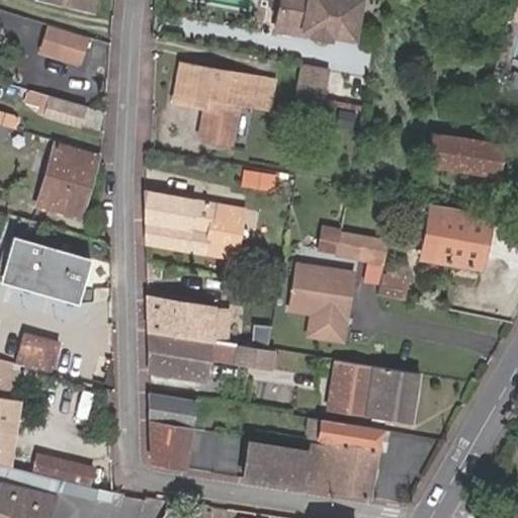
[(91,0),(39,0),(91,11),(91,0)]
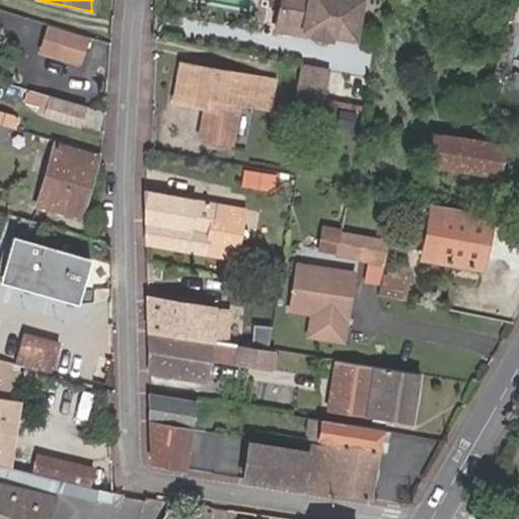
[(359,0),(279,0),(276,28),(303,32),(304,27),(354,35),(359,0)]
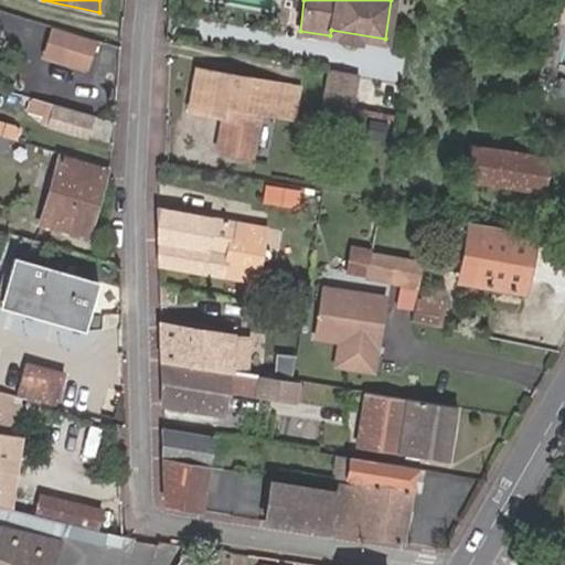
[(490,2),(479,0),(475,22),(486,24),(490,2)]
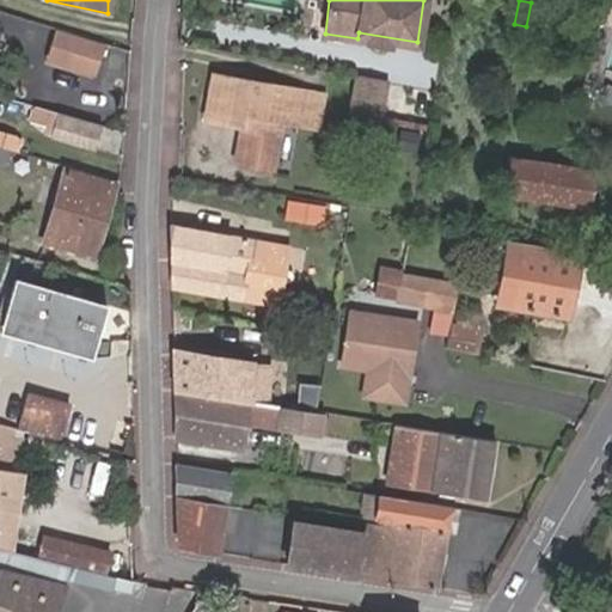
[(71,31),(49,25),(40,56),(61,62),(71,31)]
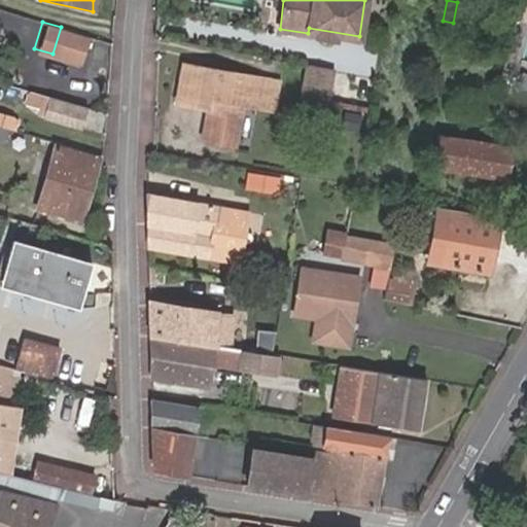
[(88,35),(61,27),(53,54),(80,62),(88,35)]
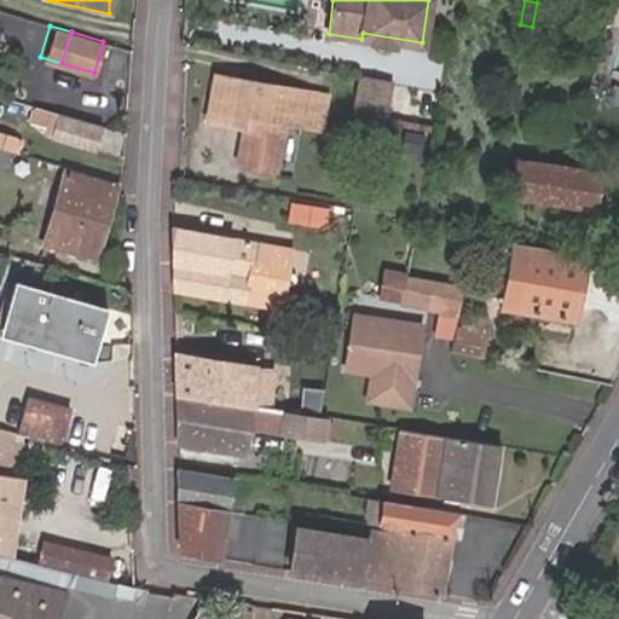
[(422,42),(363,33),(362,39),(421,48),(422,42)]
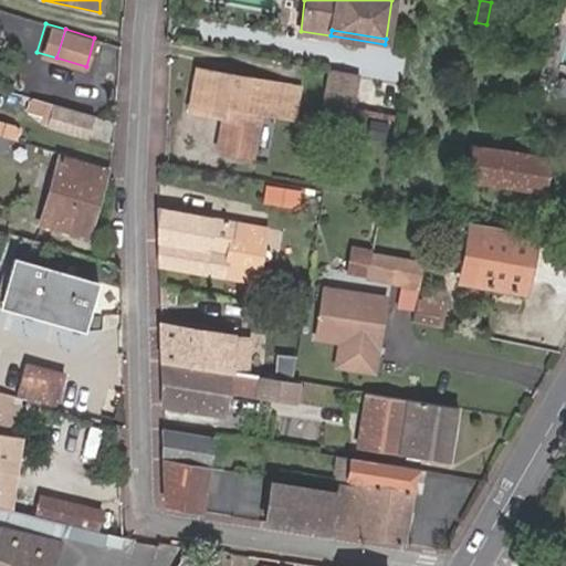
[(197,69),(190,111),(226,117),(259,123),(260,113),(278,115),(282,84),(197,69)]
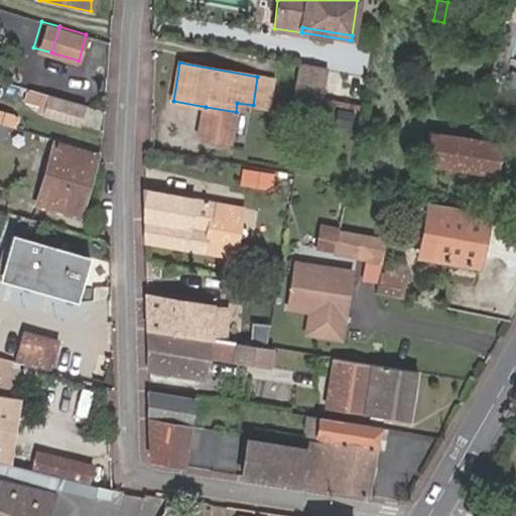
[(325,69),(297,63),(291,97),(301,99),(318,102),(325,69)]
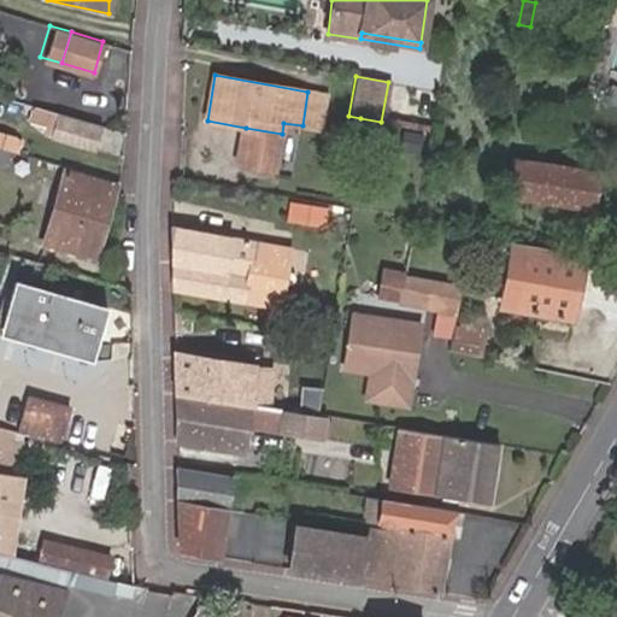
[(616,83),(611,82),(606,101),(616,103),(616,83)]
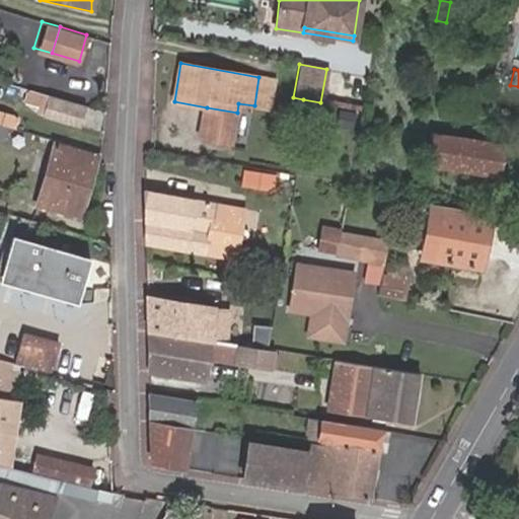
[(277,79),(258,77),(254,105),(272,108),(277,79)]
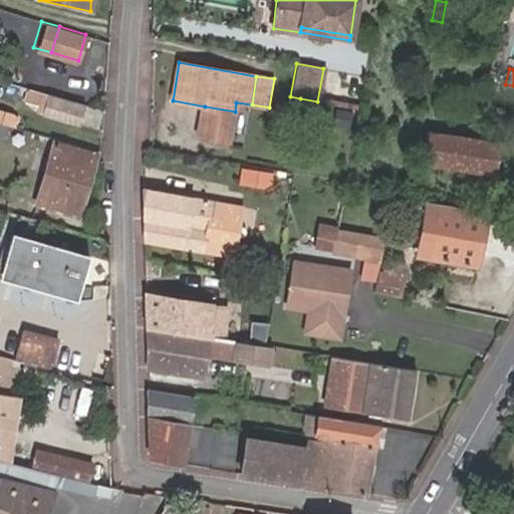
[(80,106),(44,96),(39,113),(74,124),(80,106)]
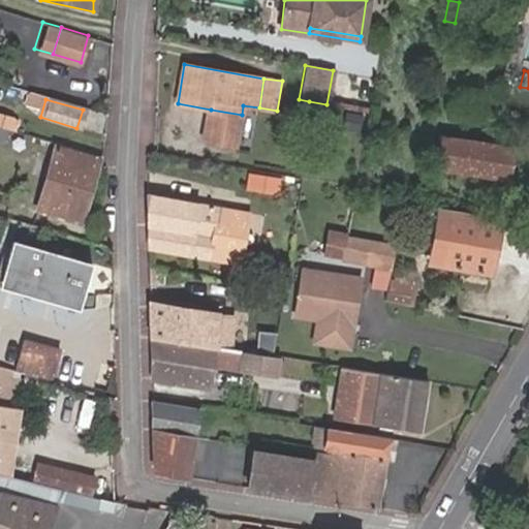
[(236,146),(242,115),(211,110),(205,142),(236,146)]
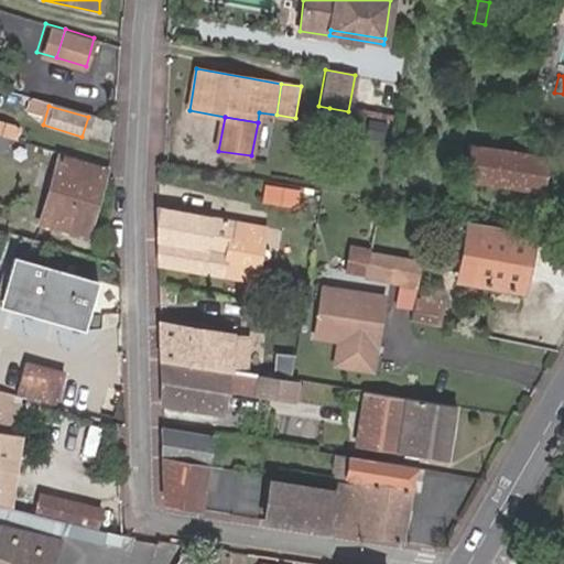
[(0,137),(14,140),(17,128),(0,122),(0,137)]
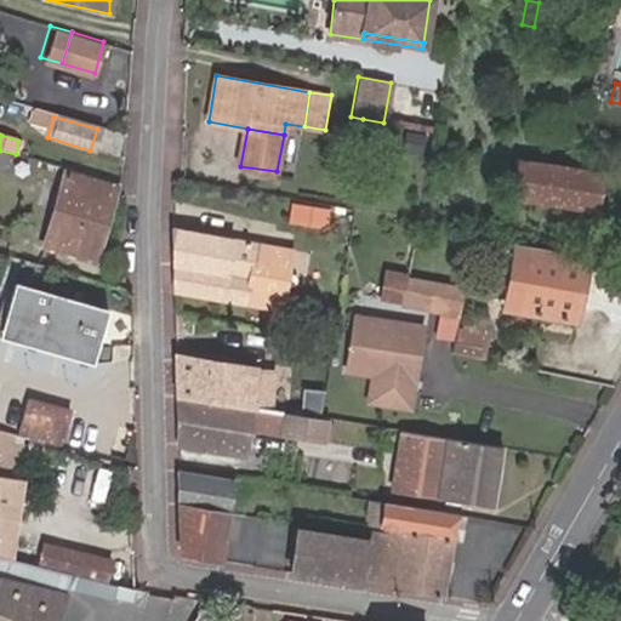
[(597,211),(604,174),(522,159),(514,197),(597,211)]
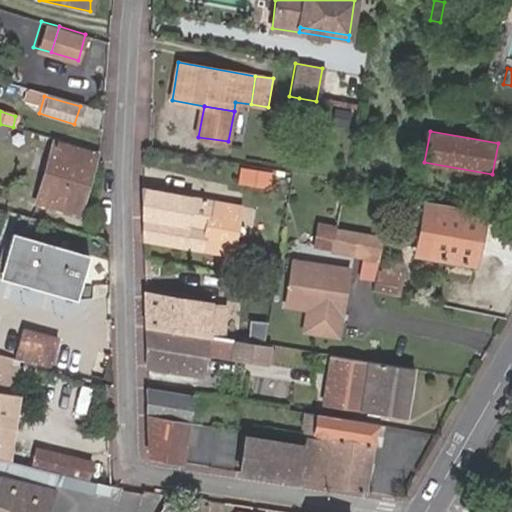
[(36,201),(77,213),(95,155),(53,143),(36,201)]
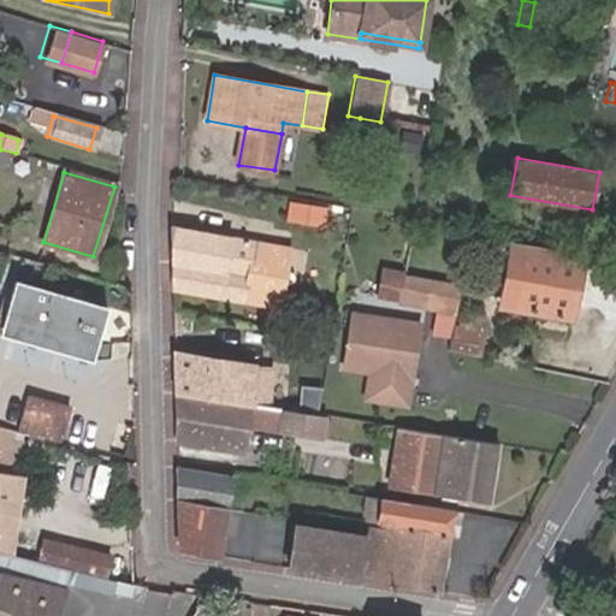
[(313,223),(315,206),(294,201),(290,219),(313,223)]
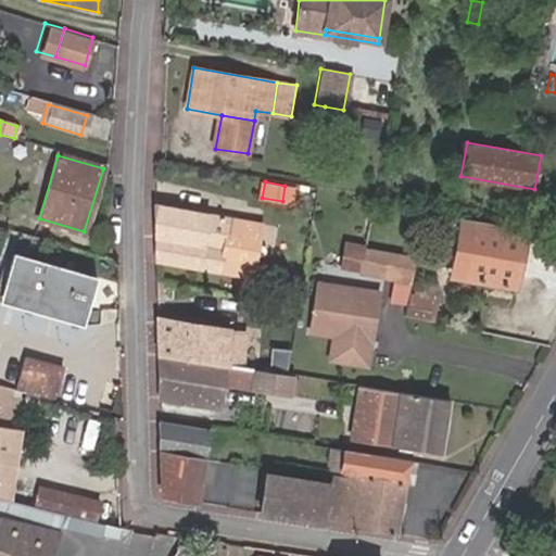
[(230,217),(155,204),(156,262),(222,274),(253,278),(257,253),(263,253),(264,253),(265,253),(266,252),(266,251),(266,250),(266,249),(266,248),(266,247),(265,245),(264,245),(258,243),(262,223),(230,217)]
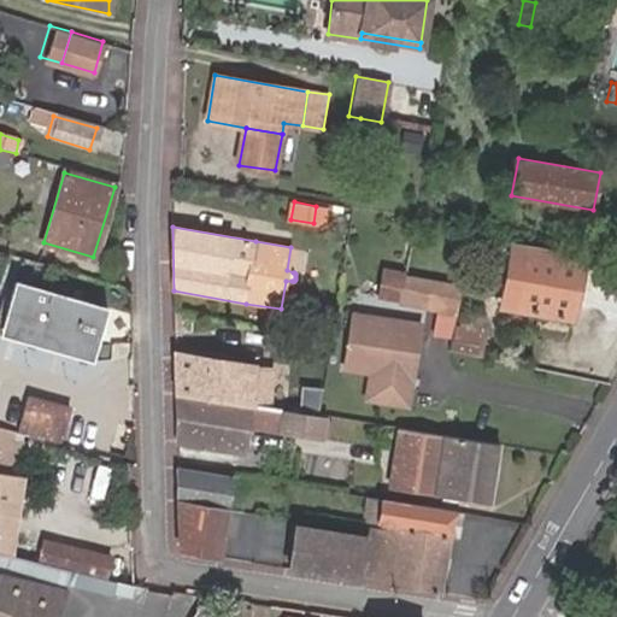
[(500,306),(574,319),(585,257),(511,245),(500,306)]
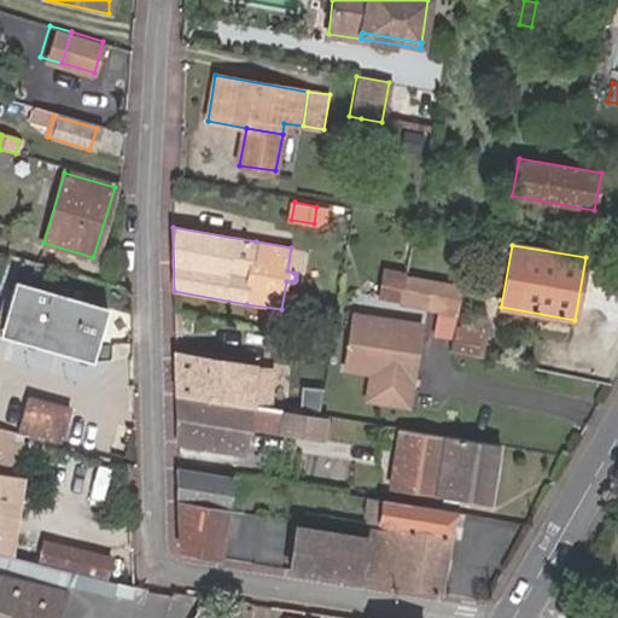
[(398,301),(402,273),(385,270),(382,298),(398,301)]
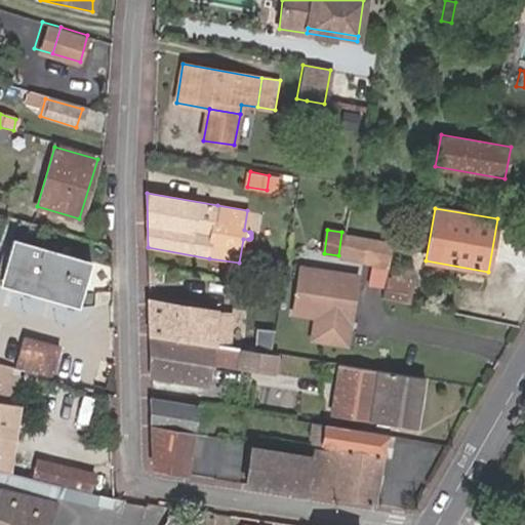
[(389,266),(394,241),(341,232),(338,255),(374,263),(389,266)]
